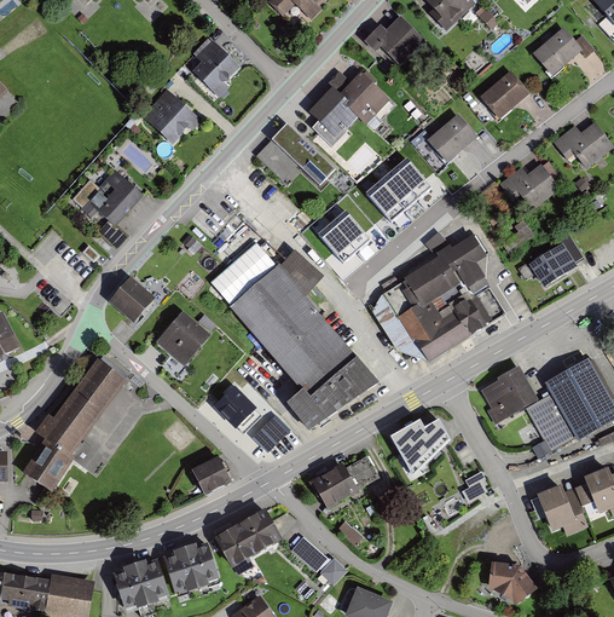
[(267,0),(282,16),(291,6),(306,19),(320,6),(317,3),(319,0),(267,0)]
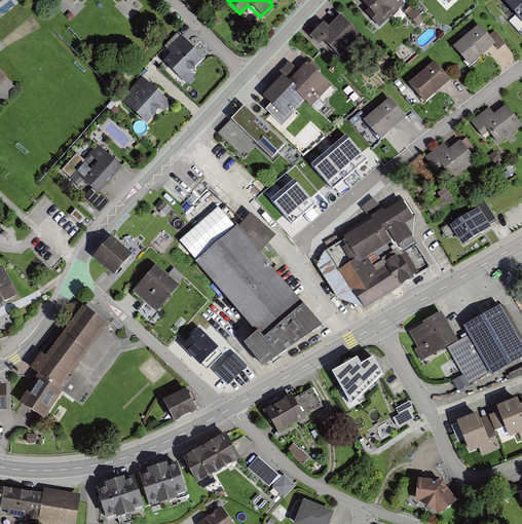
[(403,1),(402,0),(363,0),(370,6),(366,10),(380,24),(403,1)]
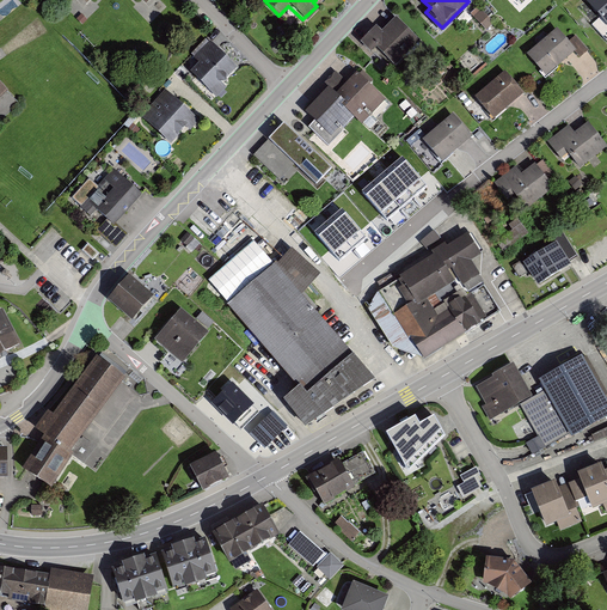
[(587,0),(606,22),(606,0),(587,0)]
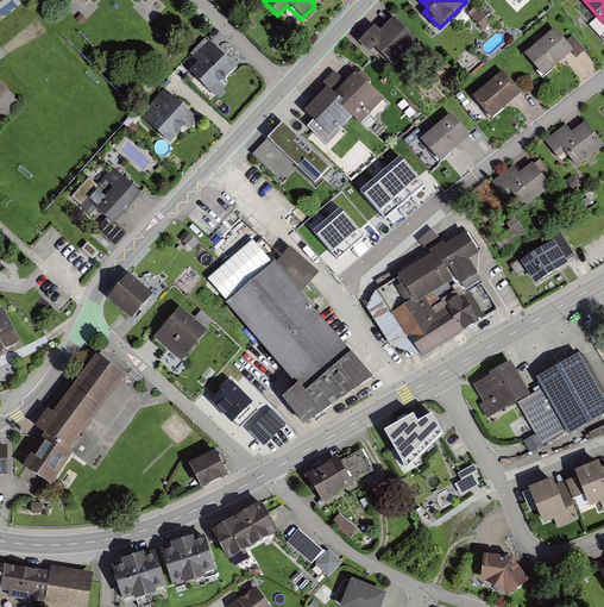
[(471,4),(465,11),(482,26),(488,19),(471,4)]
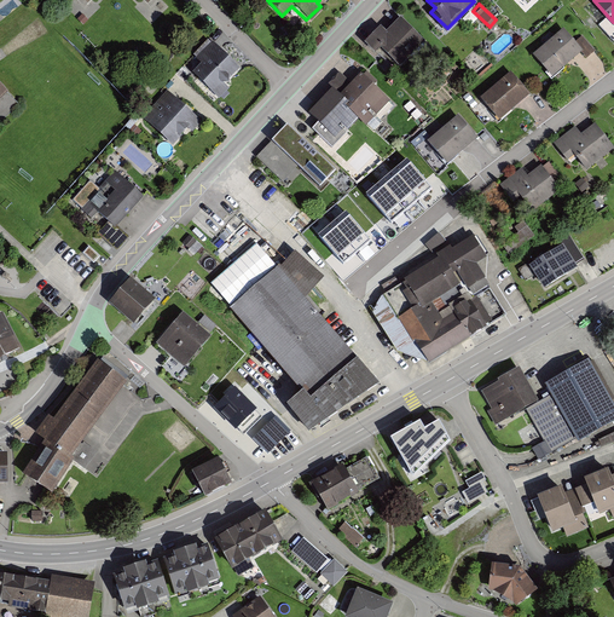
[(380,24),(364,39),(375,48),(380,45),(399,63),(422,40),(398,16),(384,29),(380,24)]
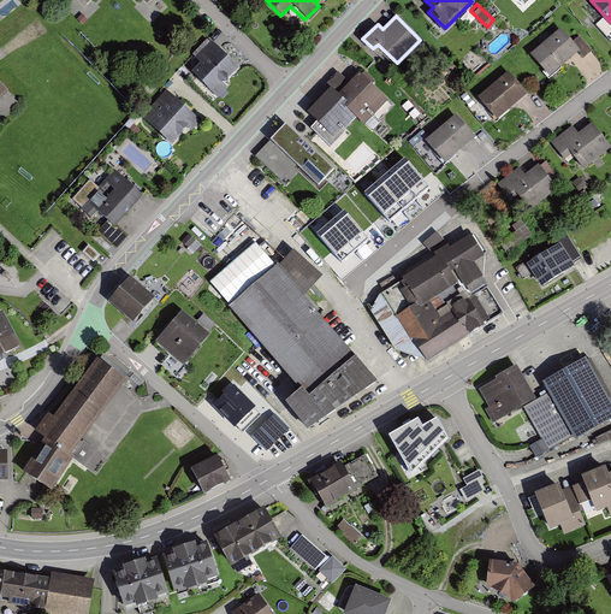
[(562,27),(532,51),(550,74),(580,49),(562,27)]
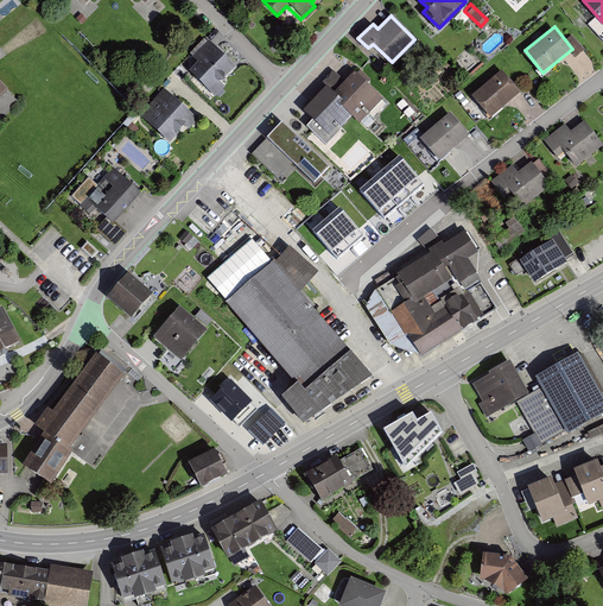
[(236,65),(205,39),(191,56),(197,61),(189,70),(214,92),(236,65)]
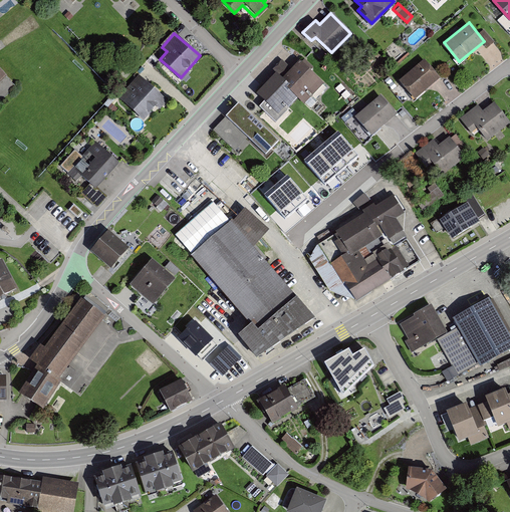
[(280,56),(271,65),(276,70),(299,93),(296,96),(301,101),(321,81),(298,59),(291,66),(280,56)]
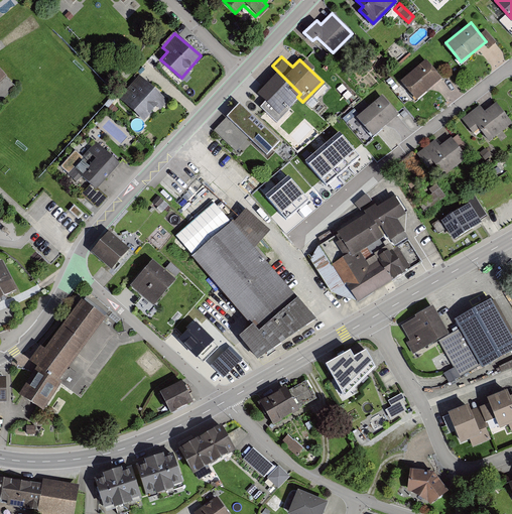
[(426,57),(402,78),(416,95),(440,76),(426,57)]
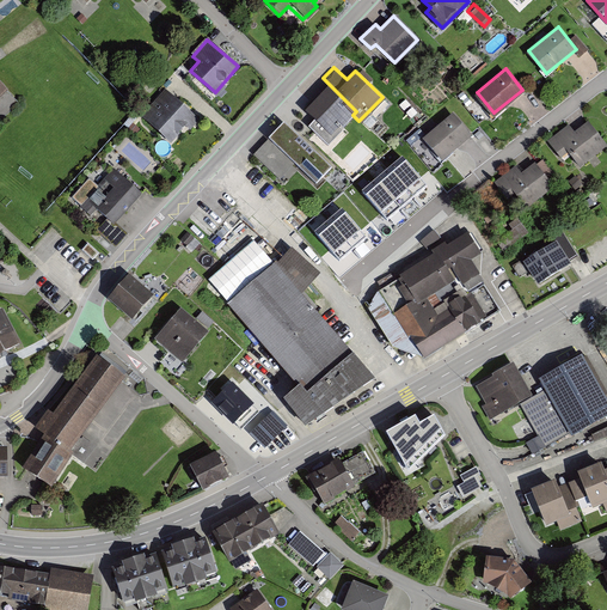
[(335,133),(353,115),(356,111),(329,84),(307,107),(335,133)]
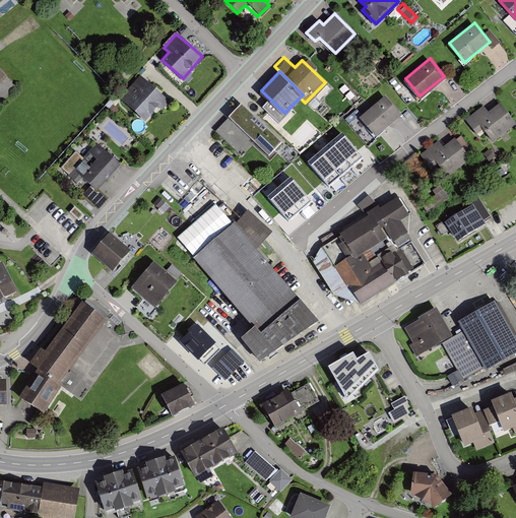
[(167,101),(139,74),(119,95),(147,122),(167,101)]
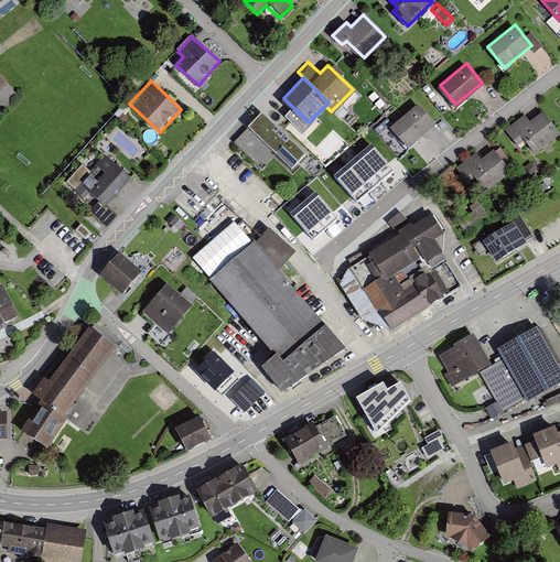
[(0,105),(11,94),(0,83),(0,105)]
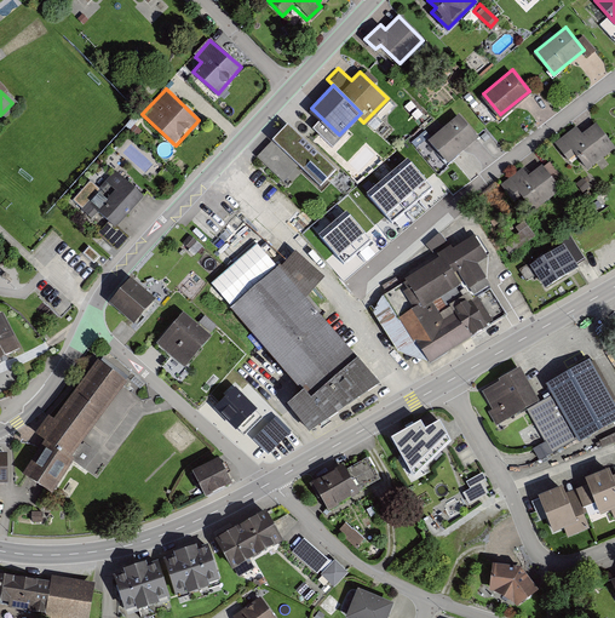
[(459,113),(429,138),(447,160),(477,135),(459,113)]
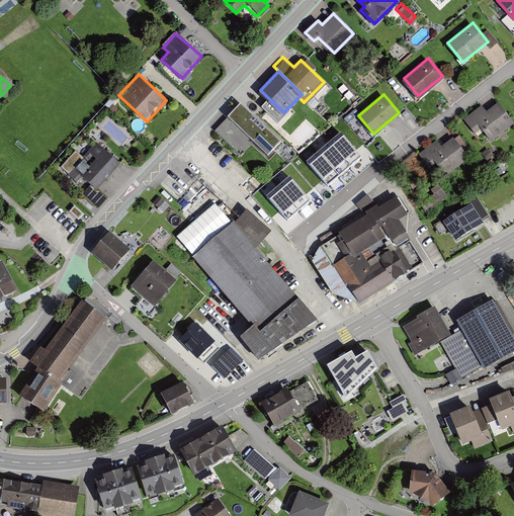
[(481,103),(463,117),(475,131),(481,125),(491,139),(513,122),(498,102),(487,111),(481,103)]
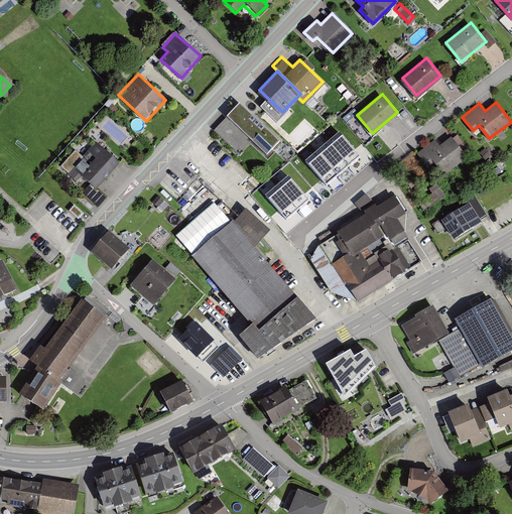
[(277,142),(236,103),(222,117),(244,138),(263,156),(277,142)]
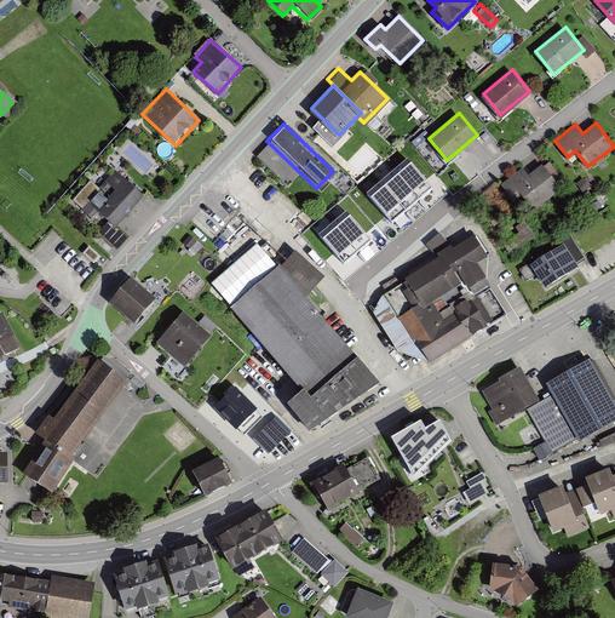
[(293,166),(266,141),(252,156),(279,182),(293,166)]
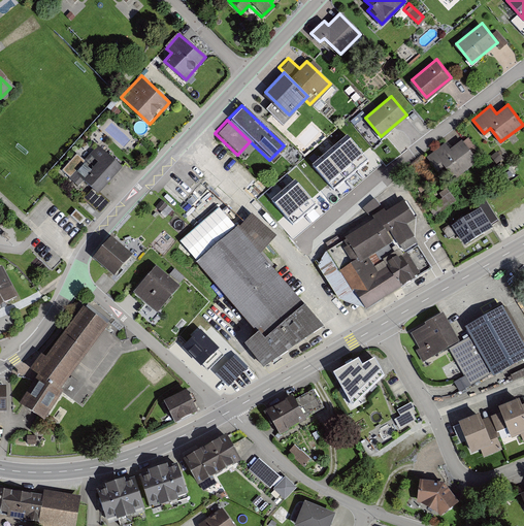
[(345,136),(334,144),(342,155),(350,164),(360,155),(345,136)]
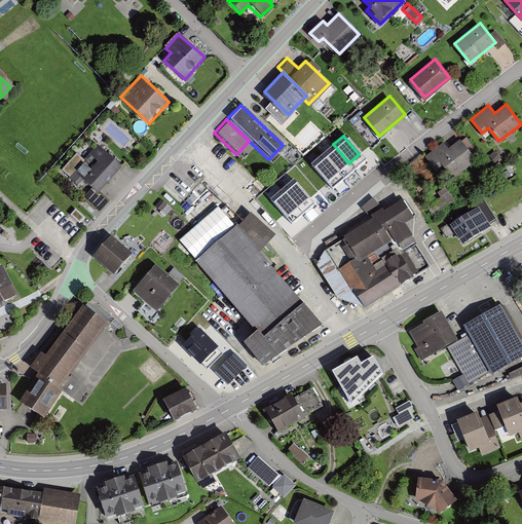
[(443,139),(423,153),(435,169),(442,164),(450,177),(476,159),(460,138),(448,146),(443,139)]
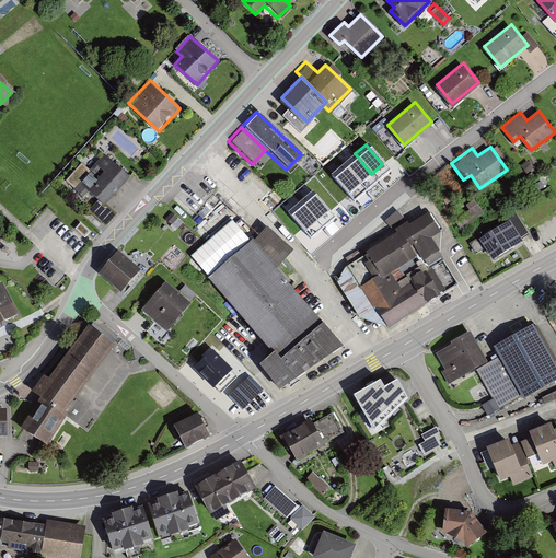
[(103,150),(71,184),(82,194),(88,188),(102,201),(128,173),(103,150)]
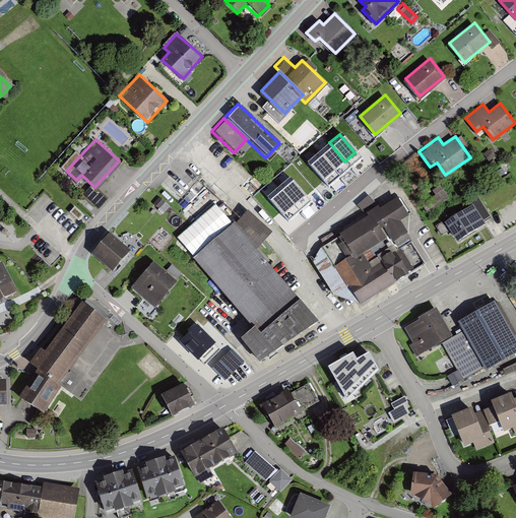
[(329,142),(319,151),(327,160),(334,170),(344,162),(337,152),(329,142)]
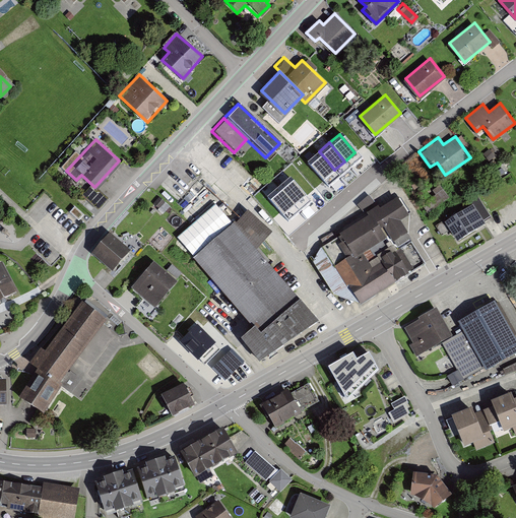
[(319,151),(309,159),(325,178),(334,170),(327,160),(319,151)]
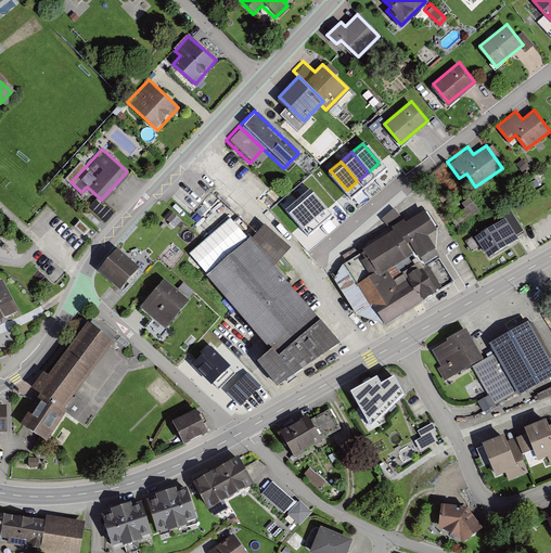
[(319,179),(308,188),(324,208),(335,198),(319,179)]
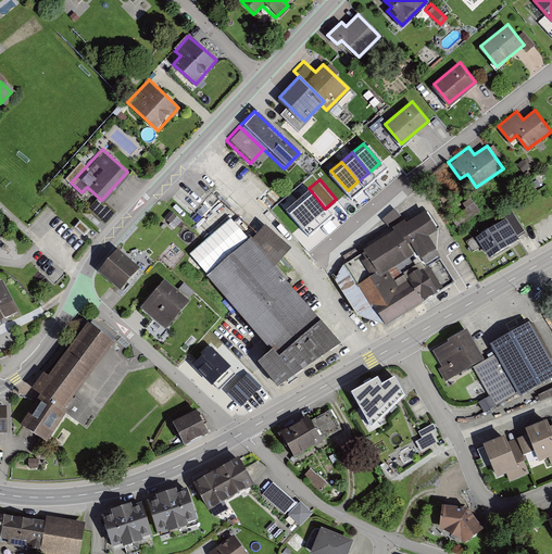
[(309,188),(298,198),(314,217),(325,209),(309,188)]
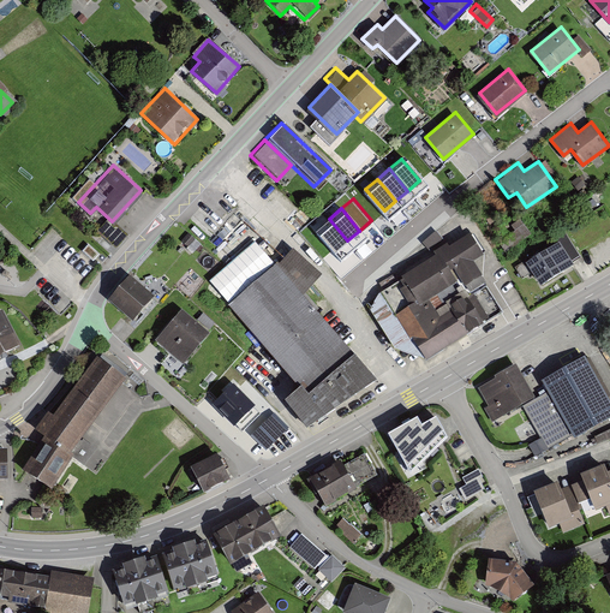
[(462,218),(410,251),(414,257),(376,281),(382,290),(370,309),(396,347),(424,357),(490,316),(474,293),(438,315),(430,301),(462,281),(465,285),(483,274),(473,260),(484,254),(462,218)]
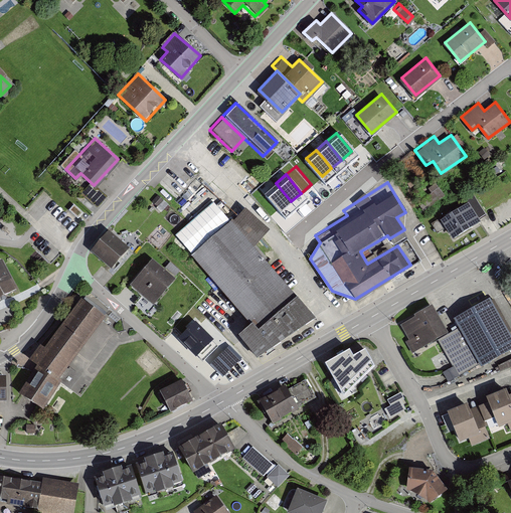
[(468,203),(442,217),(454,237),(479,222),(468,203)]
